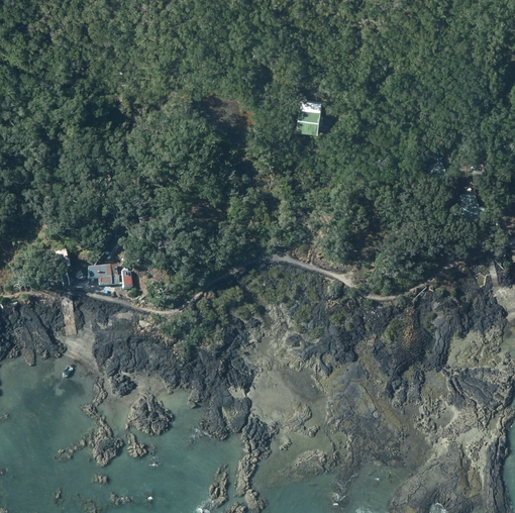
[(319,130),(321,109),(300,107),(298,127),(319,130)]
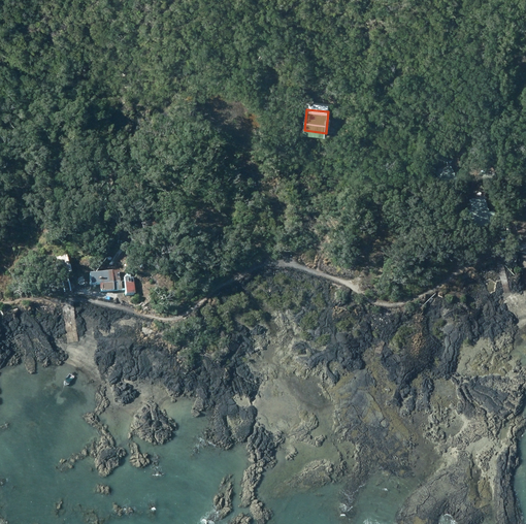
[(499,222),(492,190),(466,196),(468,203),(462,204),(464,215),(475,219),(478,227),(499,222)]
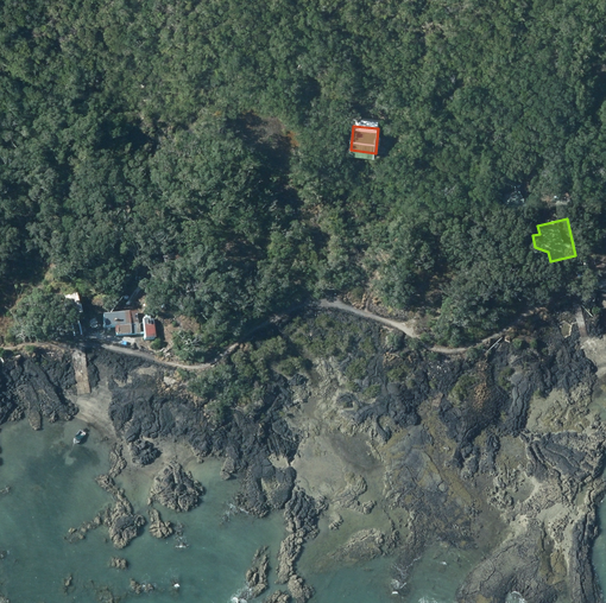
[(131,309),(101,311),(102,327),(114,325),(115,335),(132,334),(131,316),(131,309)]
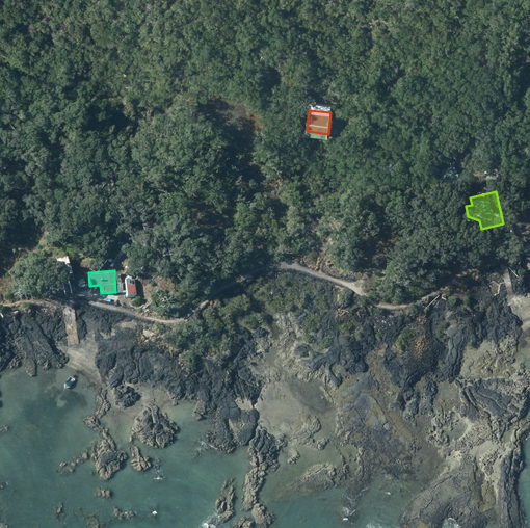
[(130,276),(124,276),(126,296),(137,295),(136,284),(131,284),(130,276)]
